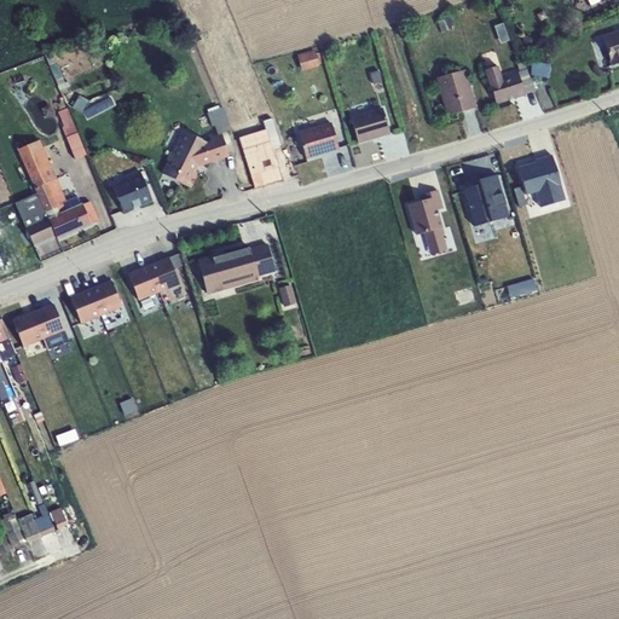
[(450,17),(437,21),(440,32),(453,28),(450,17)]
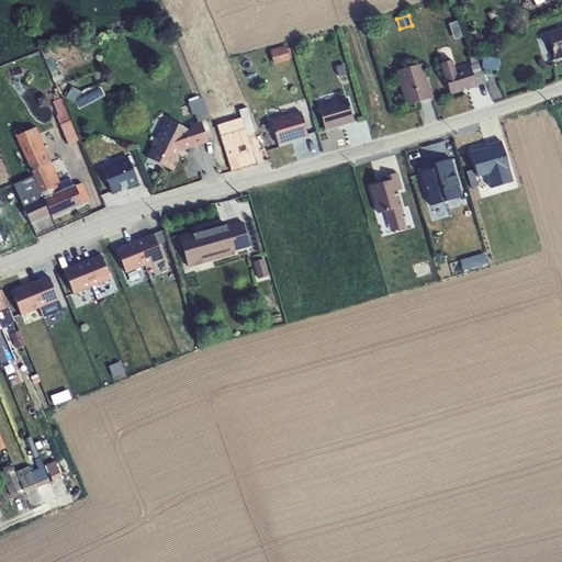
[(561,27),(547,33),(555,60),(561,57),(561,27)]
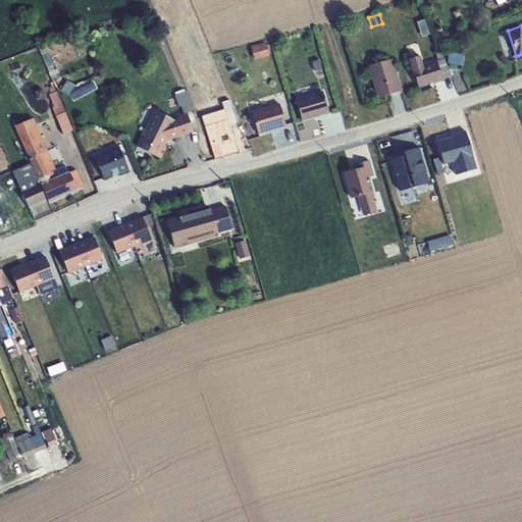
[(442,30),(439,39),(450,42),(453,33),(442,30)]
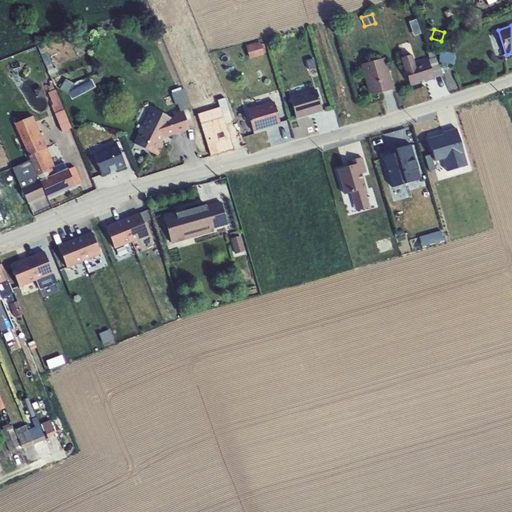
[(261,41),(246,46),(249,59),(264,55),(261,41)]
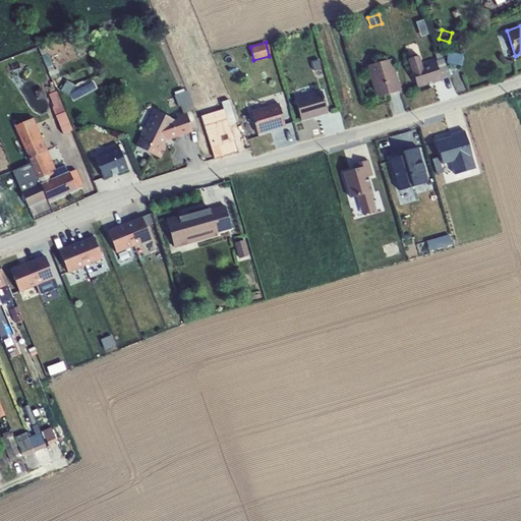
[(43,45),(38,46),(47,67),(52,64),(48,54),(47,54),(43,45)]
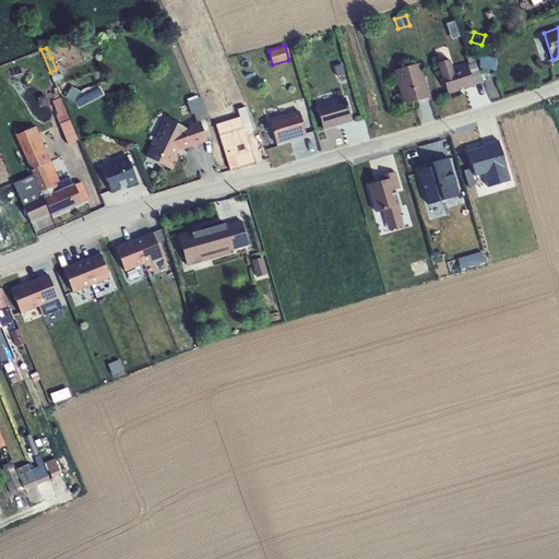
[(496,52),(479,51),(479,67),(496,68),(496,52)]
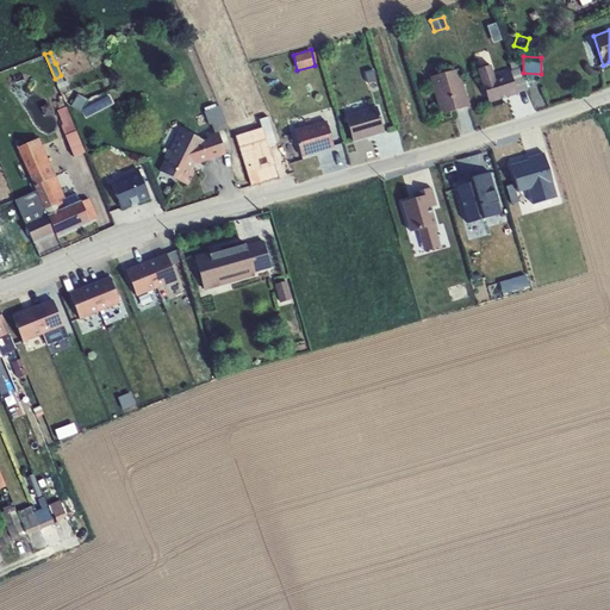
[(477,69),(489,104),(518,94),(517,93),(527,89),(520,68),(518,68),(516,60),(510,62),(512,70),(503,73),(504,76),(496,79),(491,64),(477,69)]
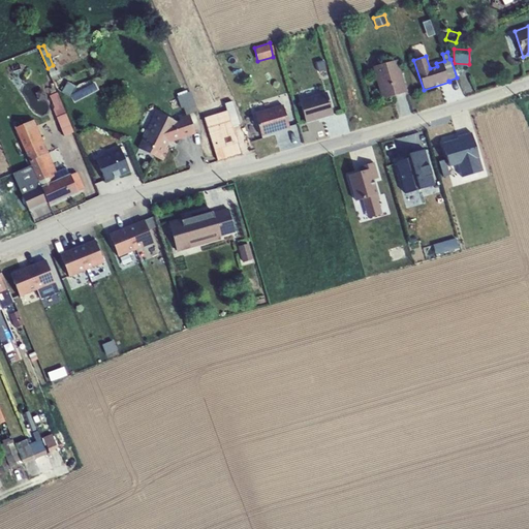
[(373,66),(382,98),(407,91),(398,59),(373,66)]
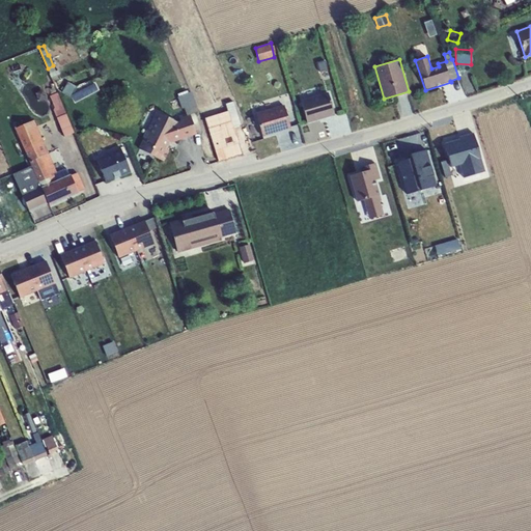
[(68,81),(62,92),(71,96),(76,86),(68,81)]
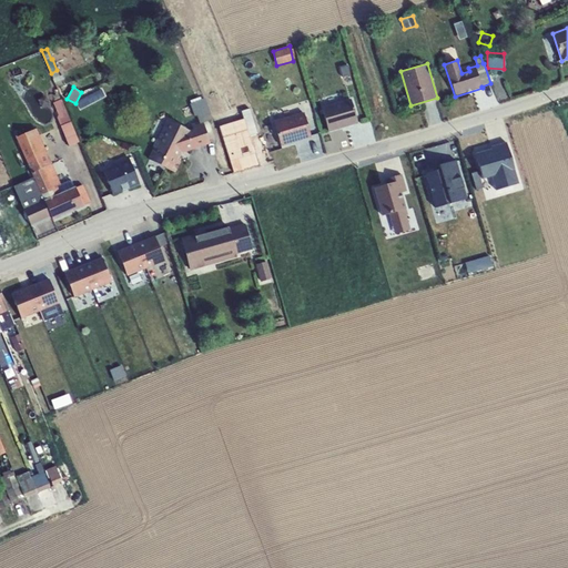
[(104,88),(79,101),(82,110),(108,97),(104,88)]
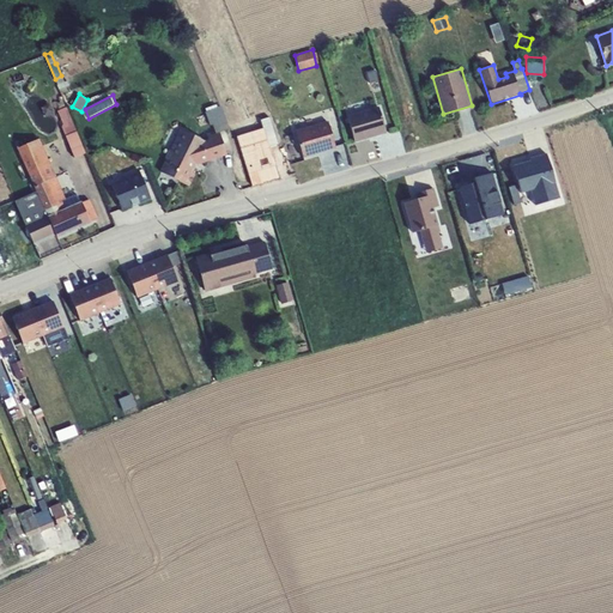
[(58,111),(62,125),(72,119),(67,107),(58,111)]
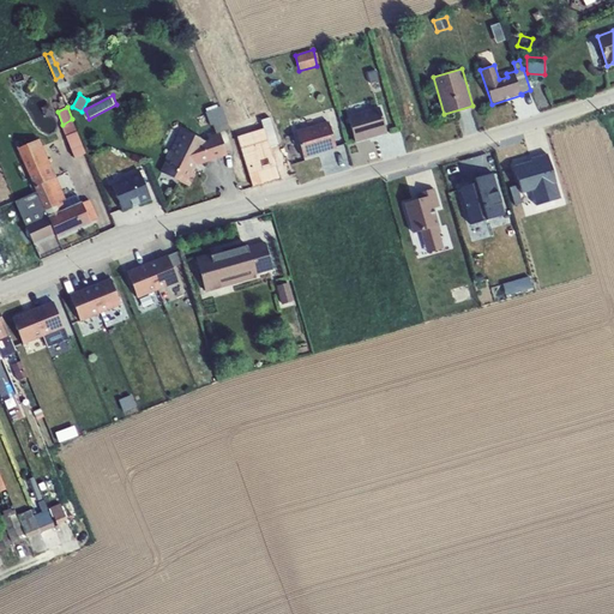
[(182,130),(161,172),(191,187),(197,175),(193,173),(197,164),(228,156),(220,132),(229,130),(222,107),(205,112),(210,126),(212,125),(215,132),(208,134),(209,138),(204,140),(182,130)]
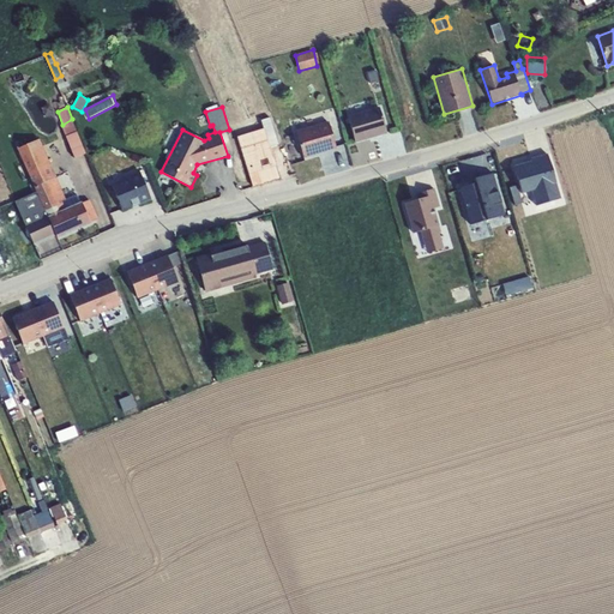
[(348,116),(355,143),(387,133),(379,107),(348,116)]
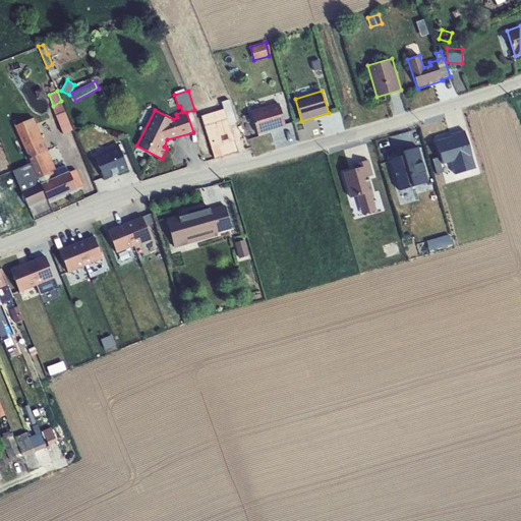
[(53,106),(52,107),(63,134),(72,130),(61,101),(53,106)]
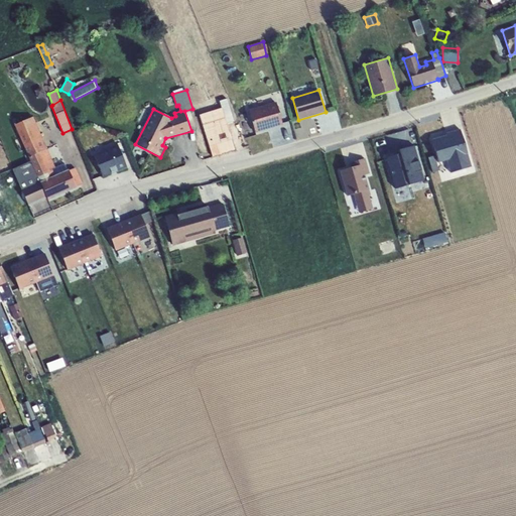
[(213,135),(228,130),(226,125),(214,129),(212,123),(216,122),(209,102),(195,107),(212,157),(219,155),(213,135)]
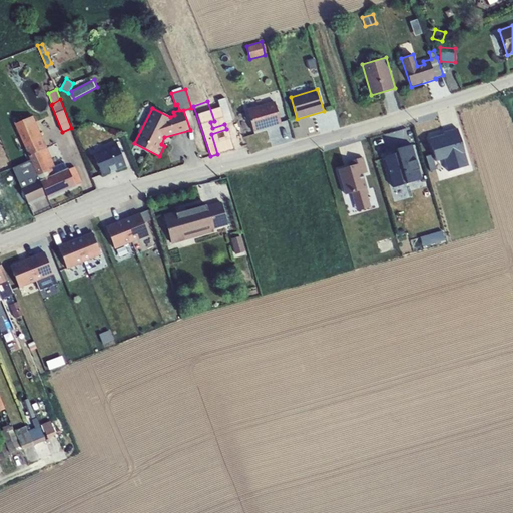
[(247,109),(253,132),(282,124),(275,101),(247,109)]
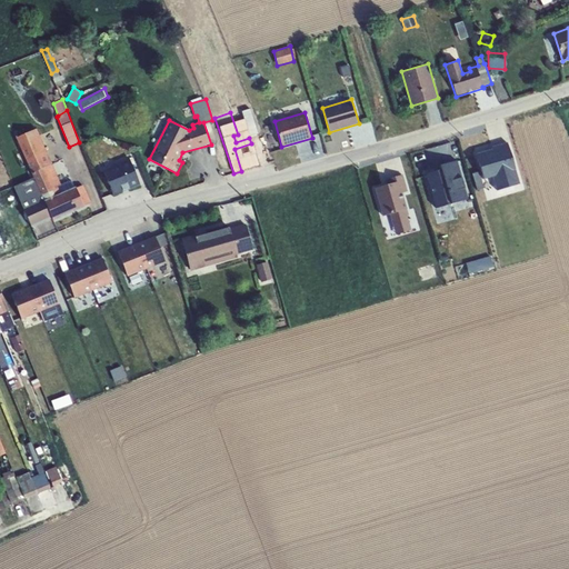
[(250,121),(243,125),(249,138),(256,135),(250,121)]
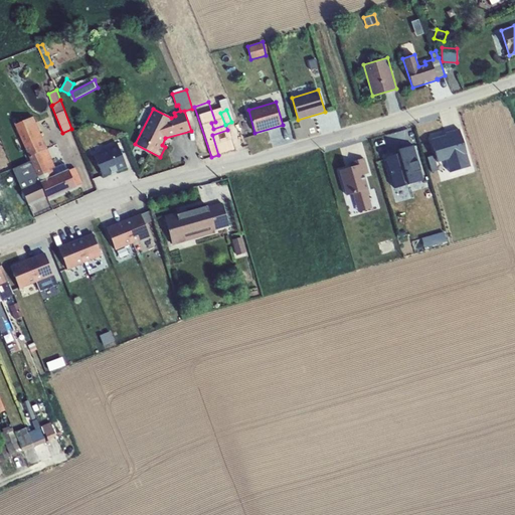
[(244,115),(237,117),(244,138),(251,136),(244,115)]
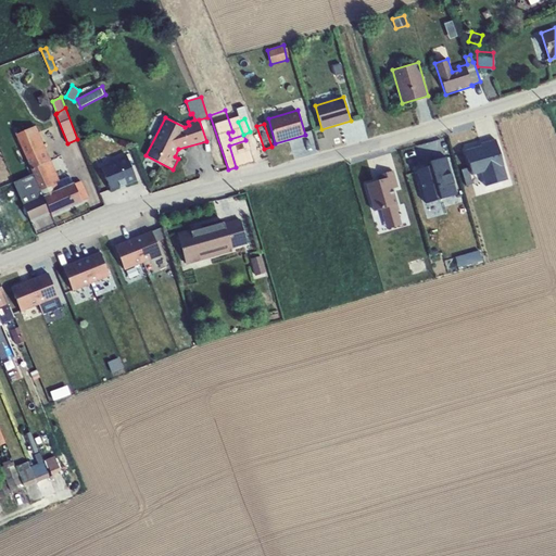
[(43,197),(73,184),(68,175),(59,179),(36,125),(15,134),(33,173),(43,197)]
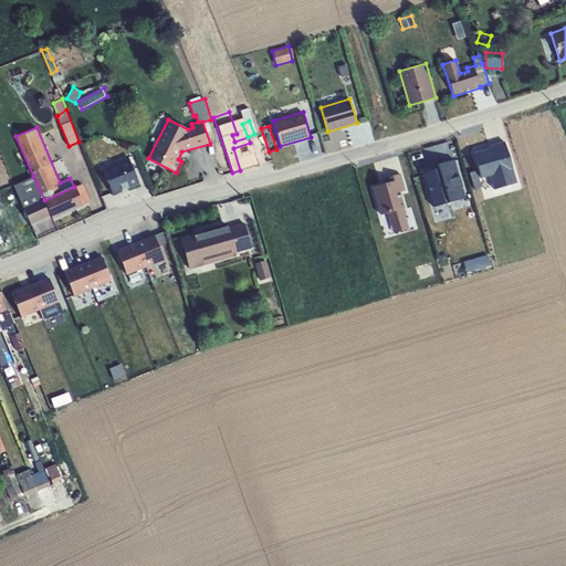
[(473,152),(481,178),(492,175),(495,188),(517,181),(505,142),(473,152)]
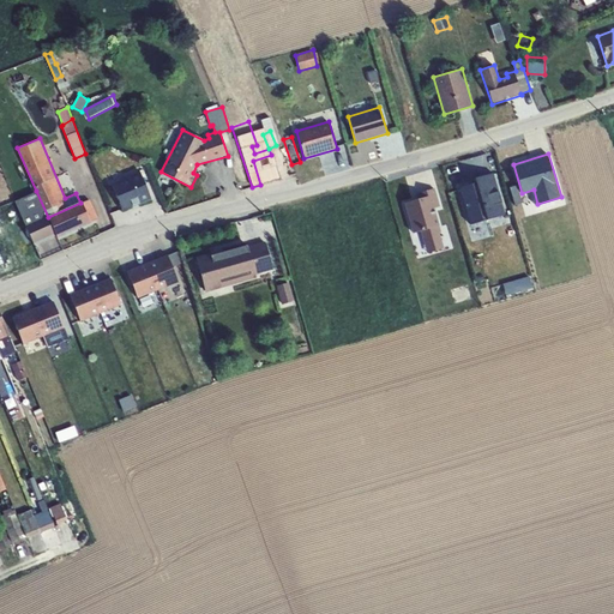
[(271,155),(253,161),(260,185),(281,179),(272,155),(271,155)]
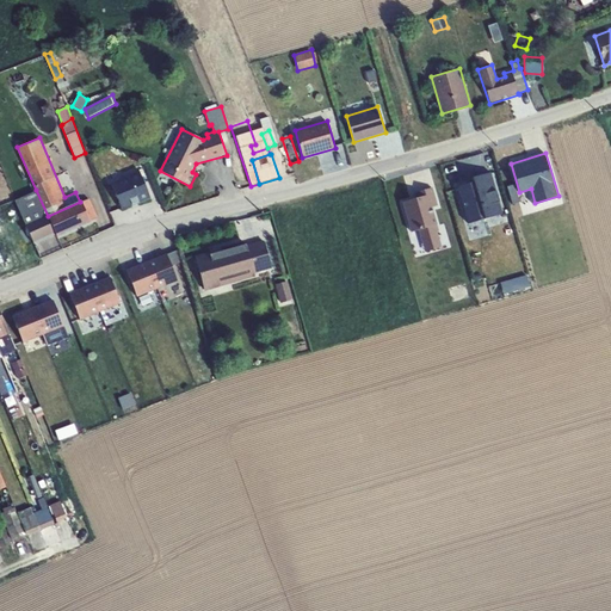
[(124,178),(111,183),(123,209),(150,197),(137,168),(123,174),(124,178)]
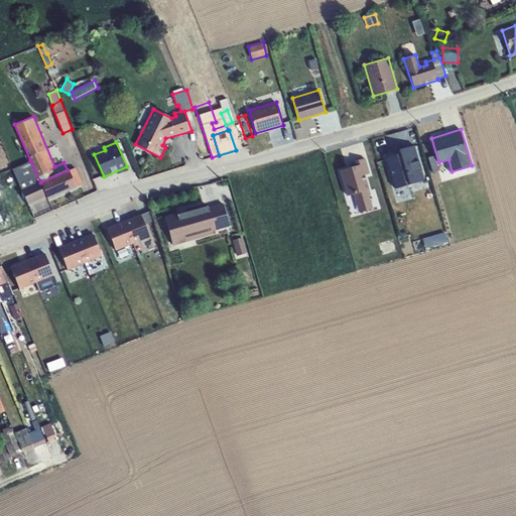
[(417,146),(386,153),(394,187),(424,180),(417,146)]
